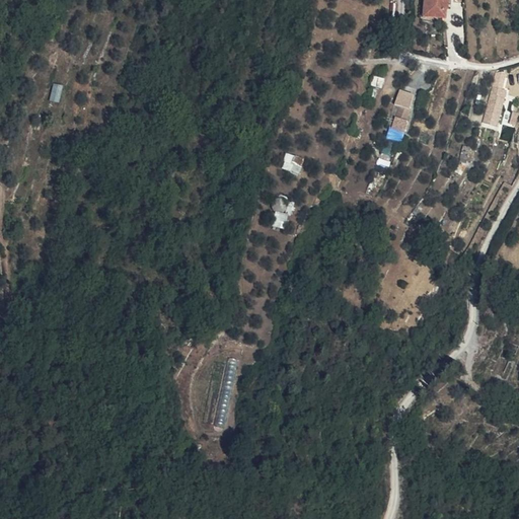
[(429,0),(429,10),(448,10),(448,4),(452,4),(451,0),(429,0)]
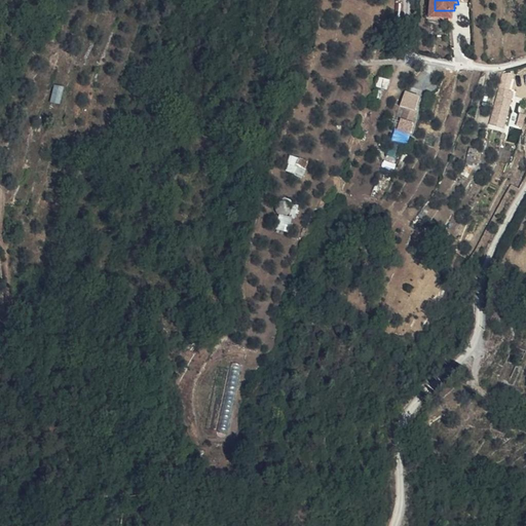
[(55,81),(52,96),(61,99),(64,82),(55,81)]
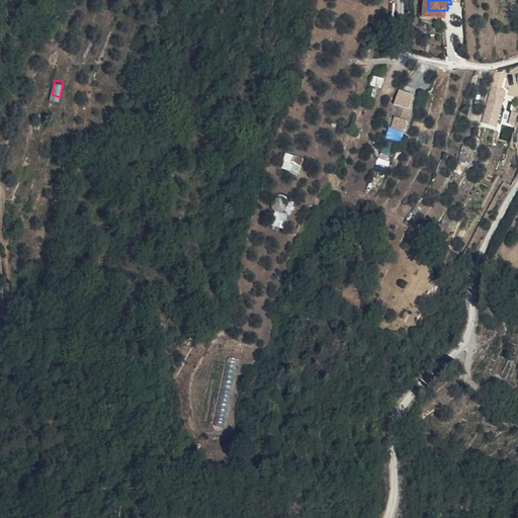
[(385,122),(400,127),(405,117),(404,114),(408,104),(392,98),(383,121),(385,122)]
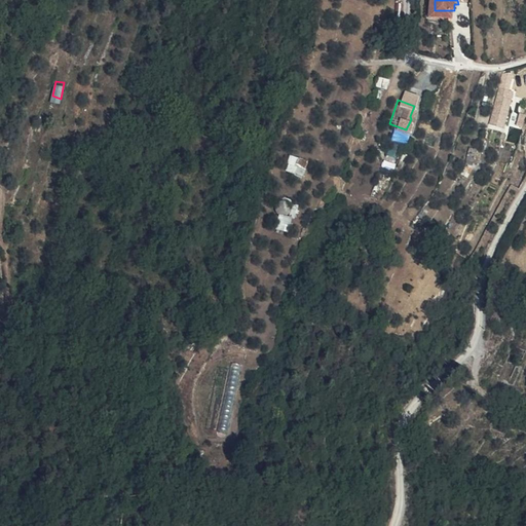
[(500,103),(494,100),(491,107),(497,110),(500,103)]
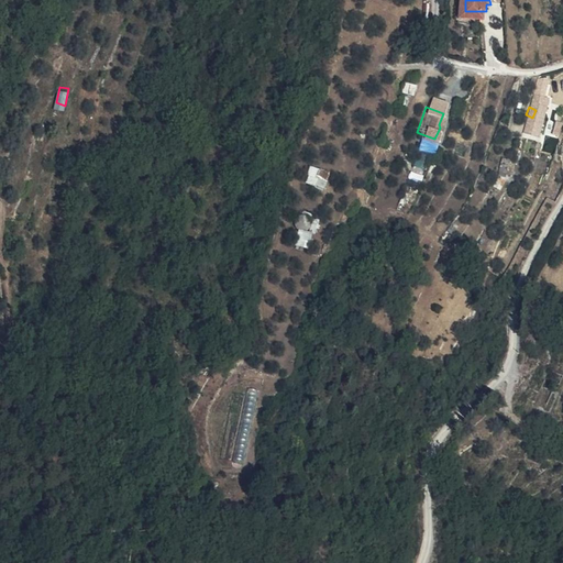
[(532,118),(526,114),(521,123),(531,127),(536,120),(532,118)]
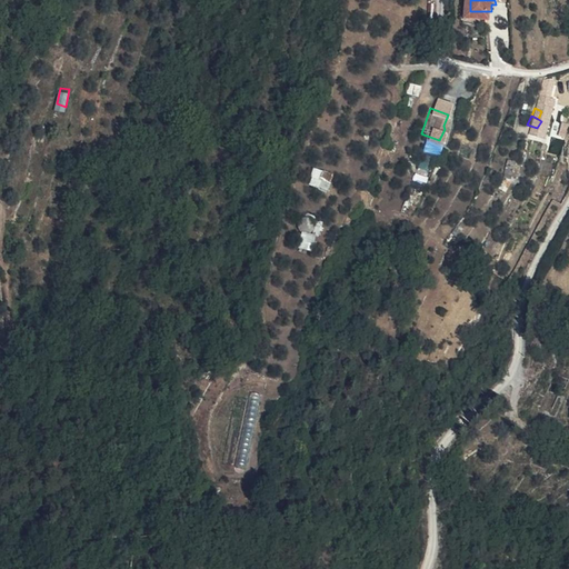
[(550,133),(562,135),(563,121),(551,121),(550,133)]
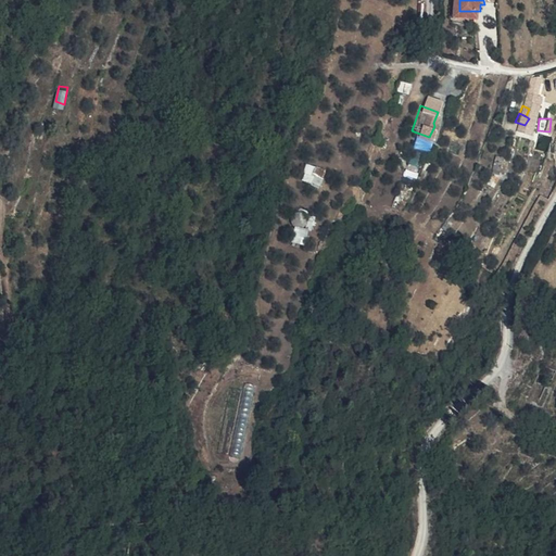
[(429,137),(414,131),(408,144),(424,151),(429,137)]
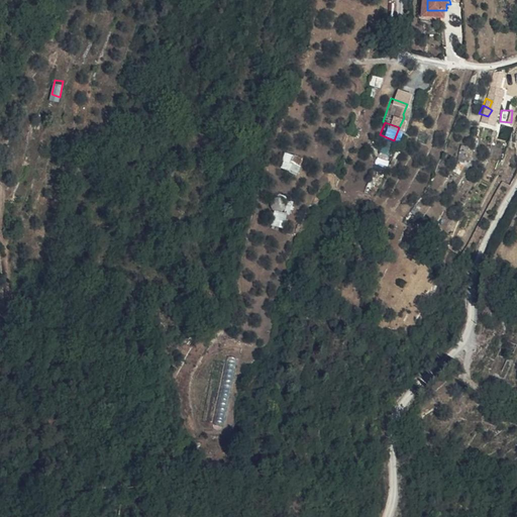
[(285,152),(282,170),(300,173),(303,156),(285,152)]
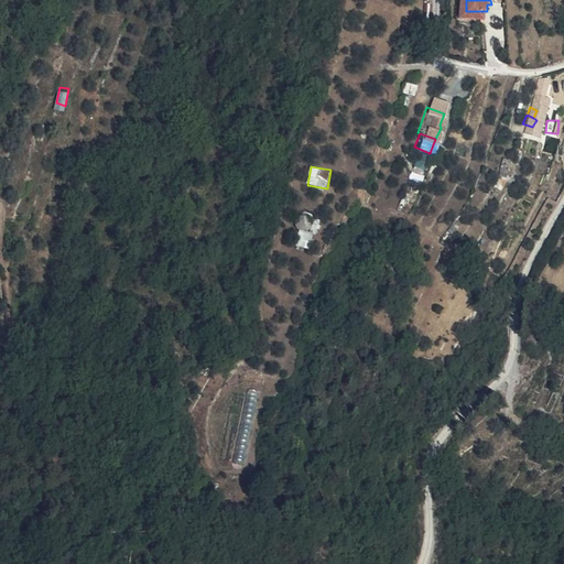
[(297,217),(300,247),(316,246),(313,215),(297,217)]
